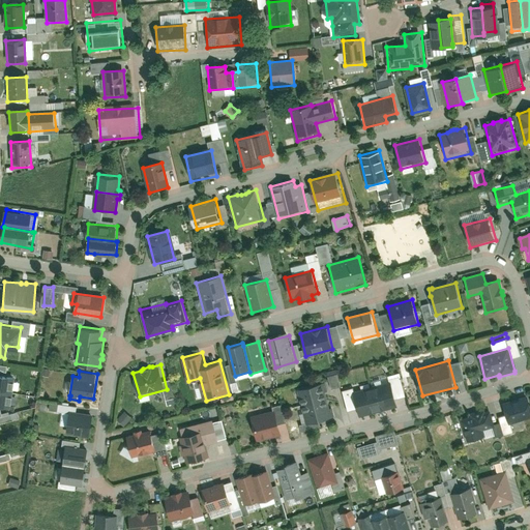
[(333,388),(343,386),(340,373),(330,376),(333,388)]
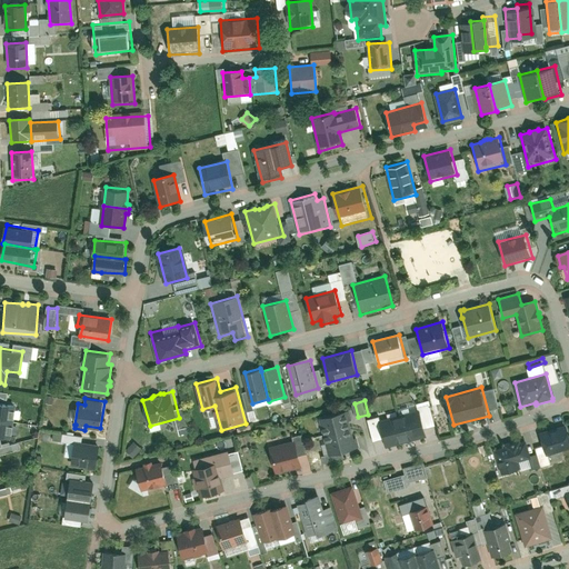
[(0,436),(9,437),(13,406),(0,403),(0,436)]
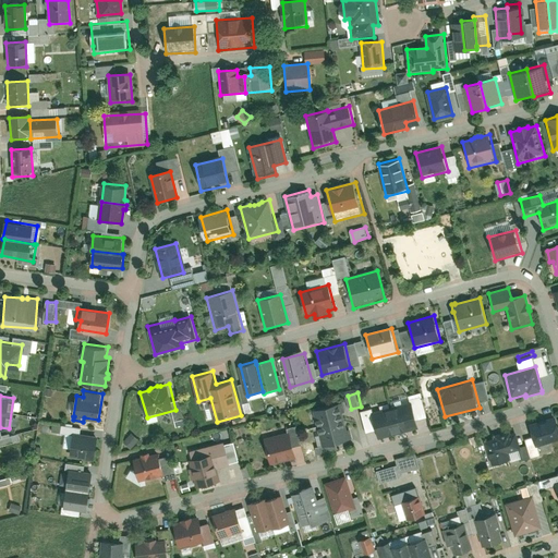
[(399,433),(414,429),(414,426),(419,425),(412,399),(392,404),(399,433)]
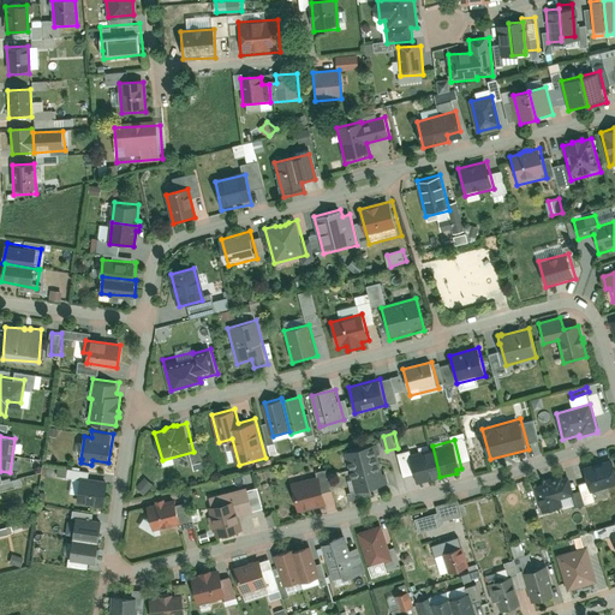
[(351,472),(376,465),(372,454),(380,453),(377,442),(345,451),(351,472)]
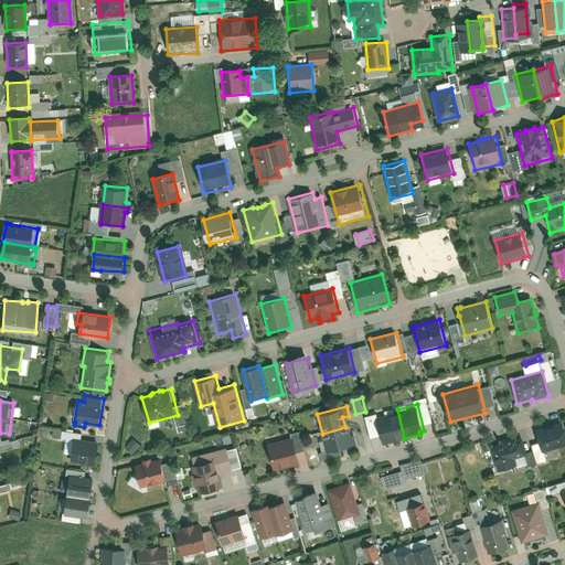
[(388,443),(404,438),(397,409),(376,415),(384,441),(388,440),(388,443)]
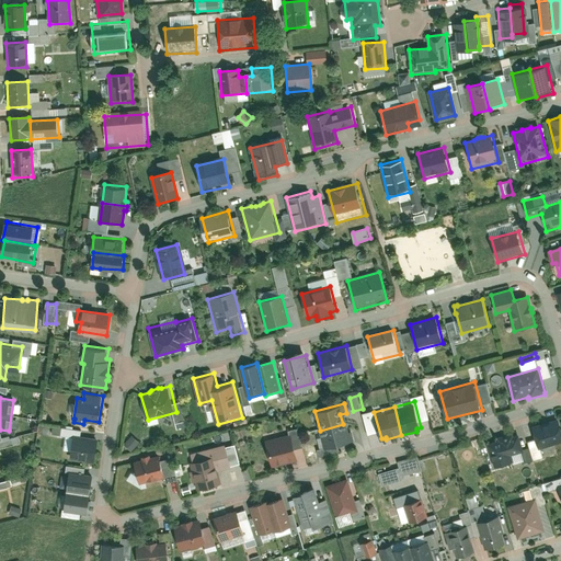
[(560,444),(560,420),(535,426),(541,449),(560,444)]
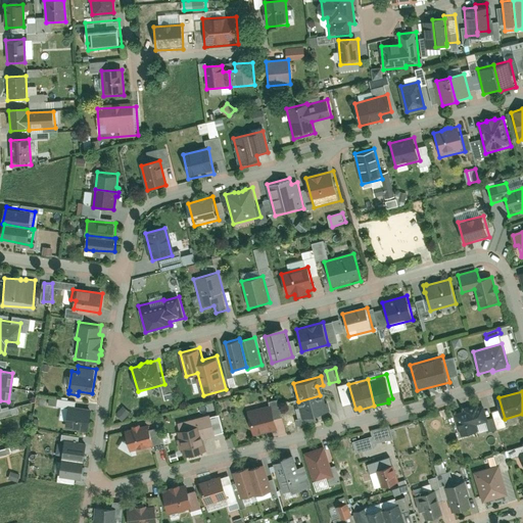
[(328,403),(322,405),(320,395),(298,401),(303,420),(330,413),(328,403)]
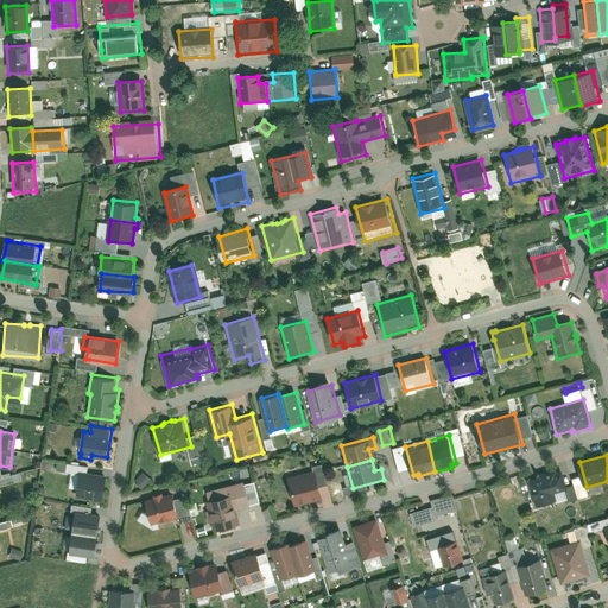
[(287,476),(295,505),(325,496),(317,468),(287,476)]
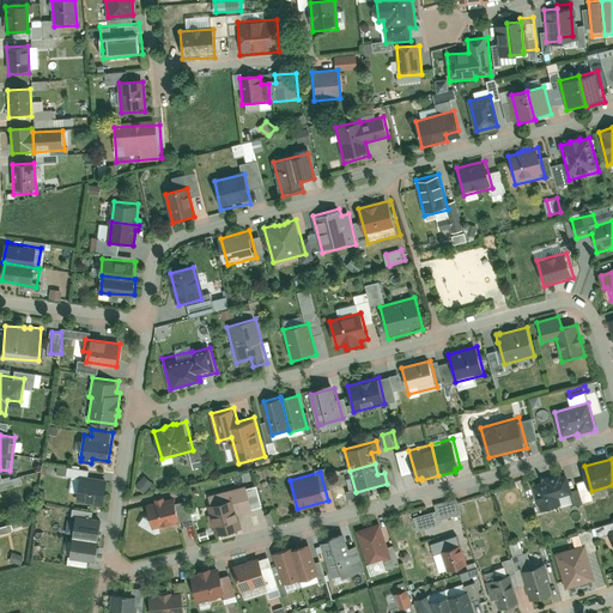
[(575,491),(570,472),(559,474),(559,473),(550,475),(550,478),(540,480),(545,498),(575,491)]
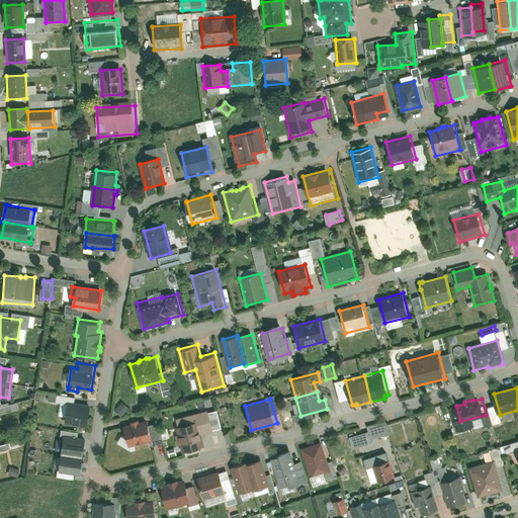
[(68,401),(65,424),(75,425),(77,426),(81,427),(83,426),(90,427),(93,404),(68,401)]
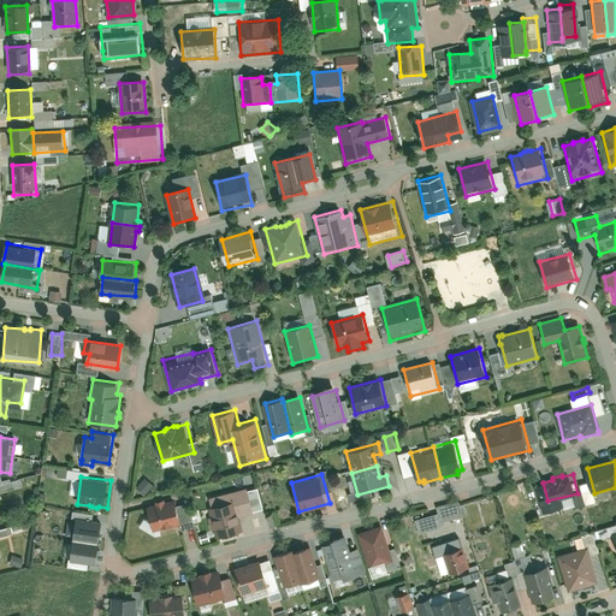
[(211,505),(219,539),(247,532),(243,515),(249,514),(242,489),(214,496),(217,504),(211,505)]
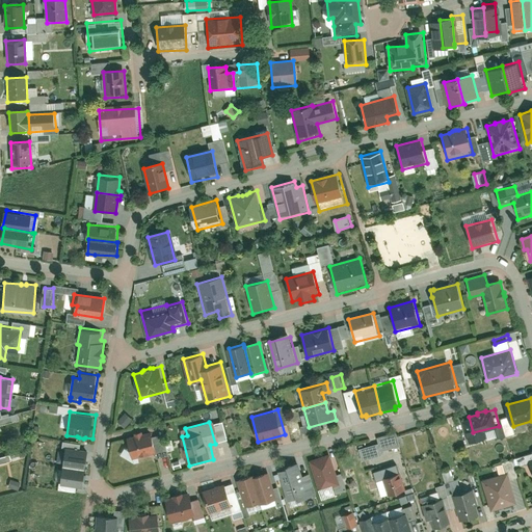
[(127,436),(132,456),(158,450),(153,429),(127,436)]
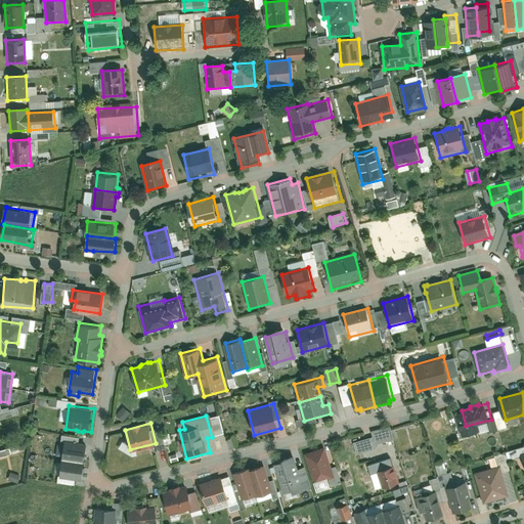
[(379,447),(378,443),(398,438),(394,424),(373,429),(374,436),(355,441),(358,452),(379,447)]
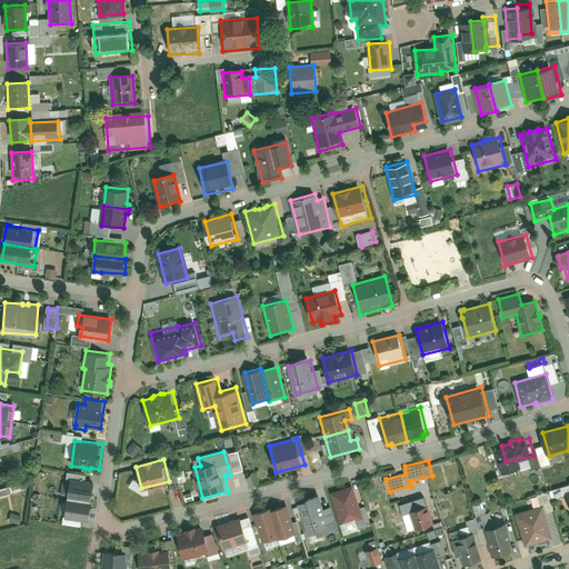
[(88,517),(93,479),(68,477),(63,513),(88,517)]
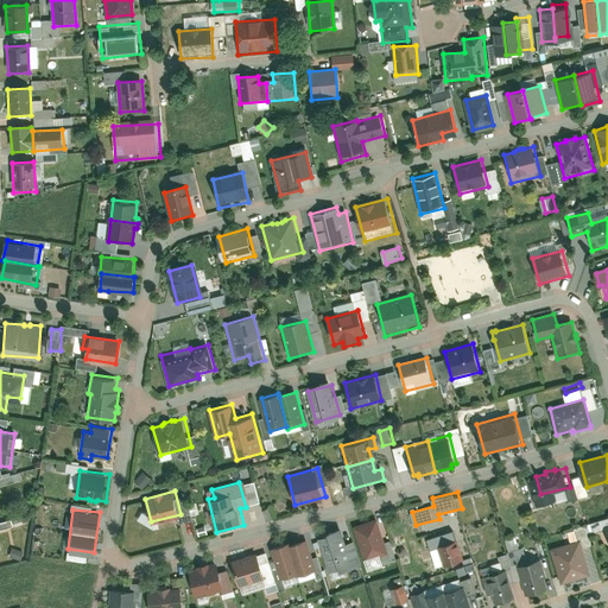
[(356,525),(365,559),(390,553),(380,519),(356,525)]
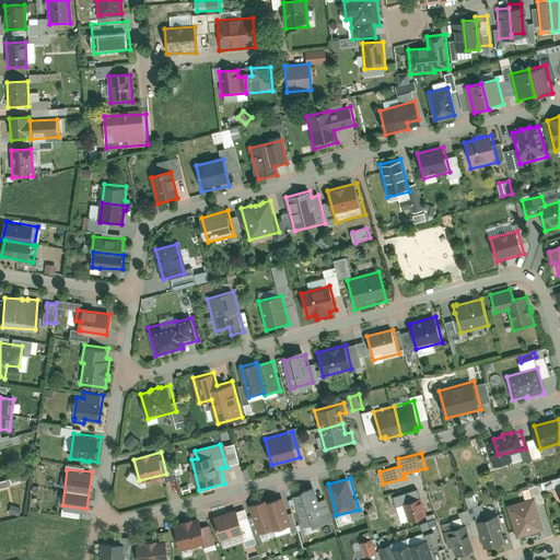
[(295,498),(304,531),(326,525),(315,486),(300,489),(302,496),(295,498)]
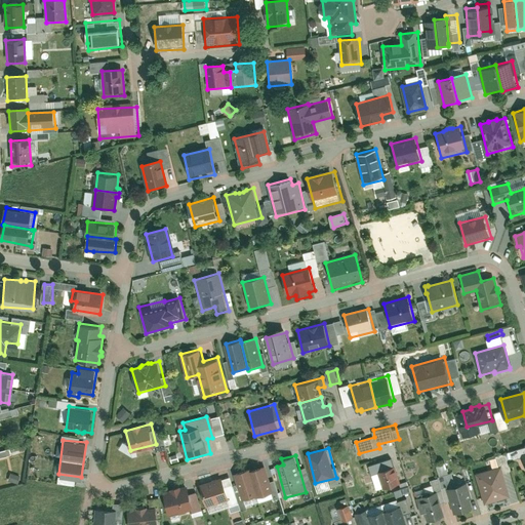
[(382,487),(399,482),(394,462),(377,467),(382,487)]
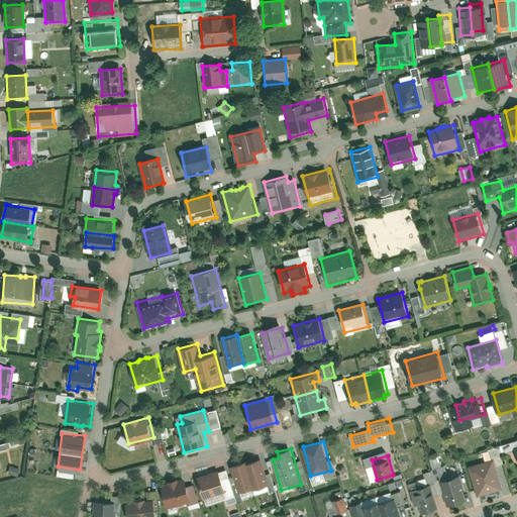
[(255,491),(271,487),(264,458),(248,462),(254,488),(255,491)]
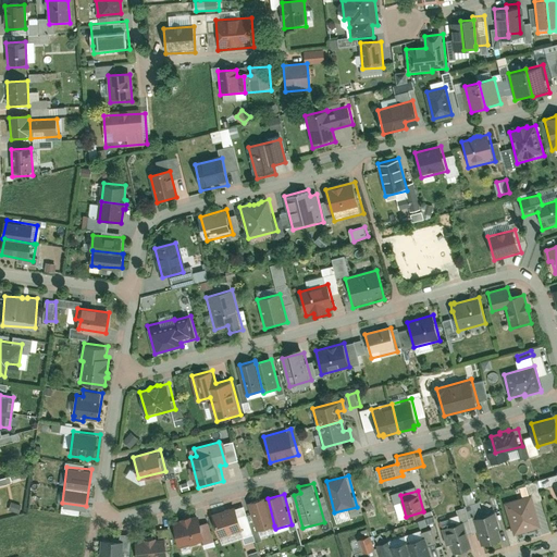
[(507,503),(517,534),(543,527),(532,494),(507,503)]
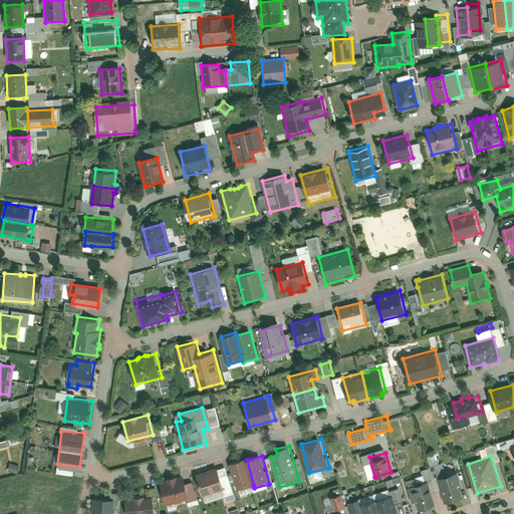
[(238,489),(253,485),(247,460),(247,457),(231,461),(238,489)]
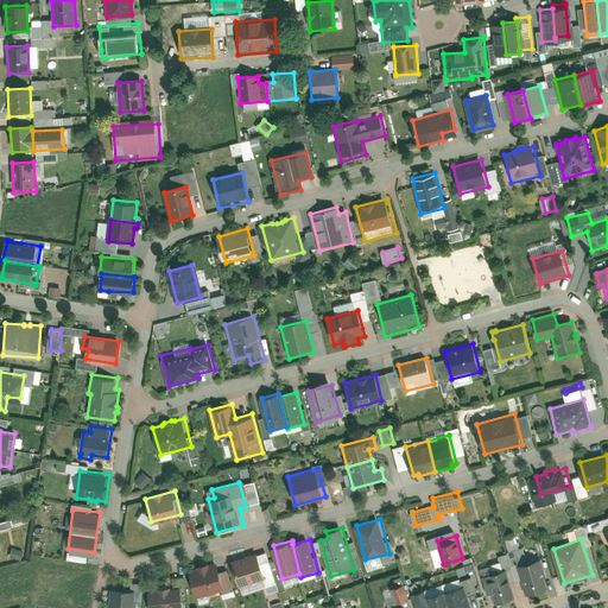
[(266,578),(260,552),(234,559),(241,586),(266,578)]
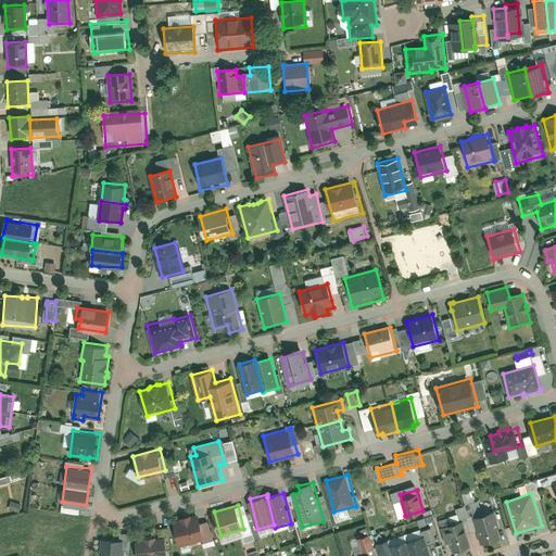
[(475,517),(482,544),(502,538),(500,530),(501,530),(495,510),(475,517)]
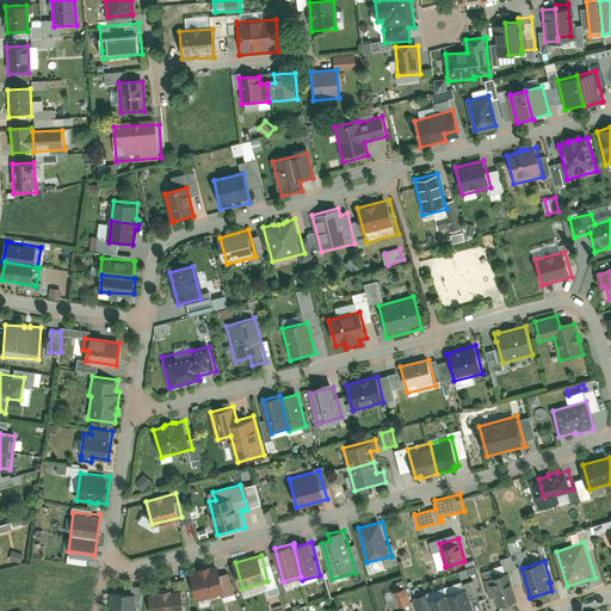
[(191,574),(197,599),(228,592),(222,566),(211,569),(210,565),(201,568),(201,572),(191,574)]
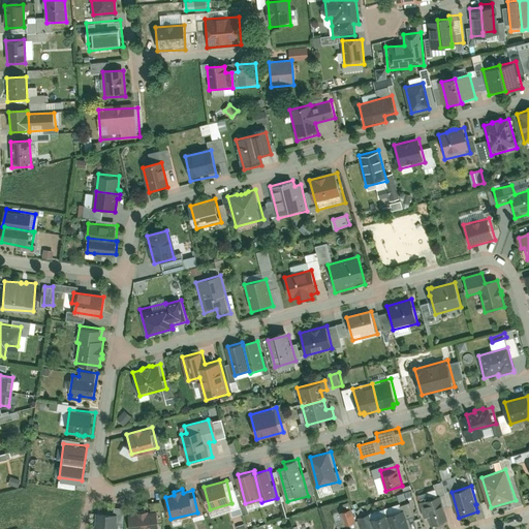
[(424,500),(431,525),(450,519),(442,494),(424,500)]
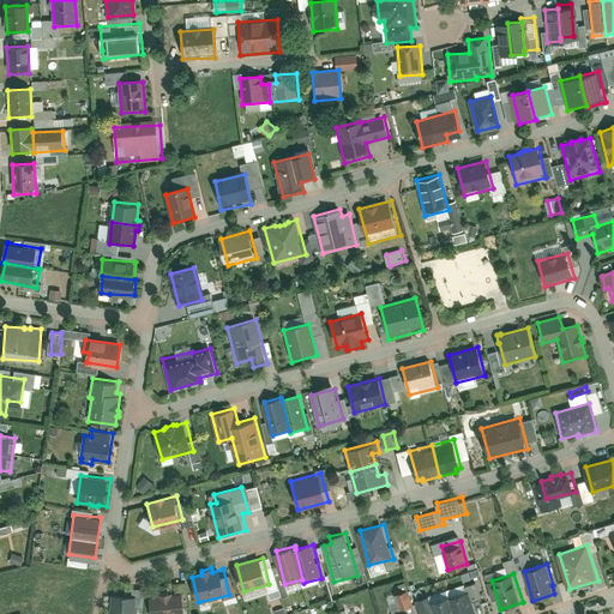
[(182,613),(186,613),(182,591),(174,593),(173,589),(156,591),(156,595),(149,596),(151,613),(182,613)]
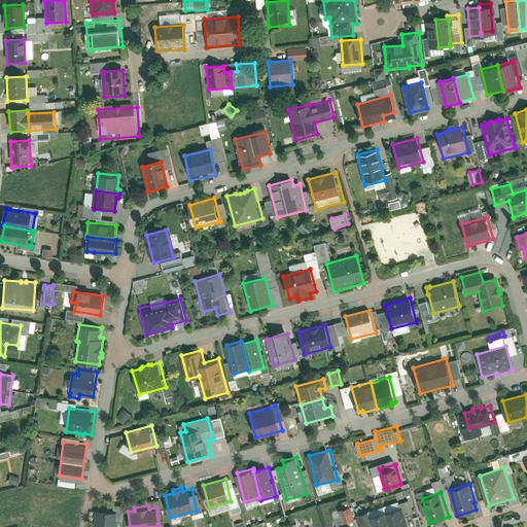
[(409,526),(403,507),(386,513),(390,526),(409,526)]
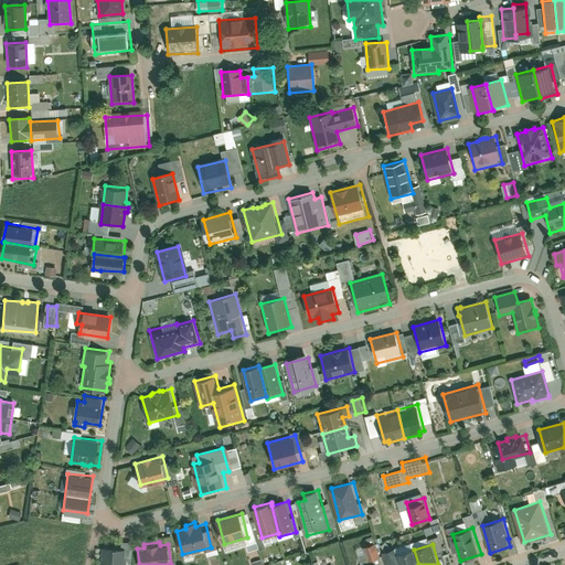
[(126,564),(128,546),(104,545),(102,564),(126,564)]
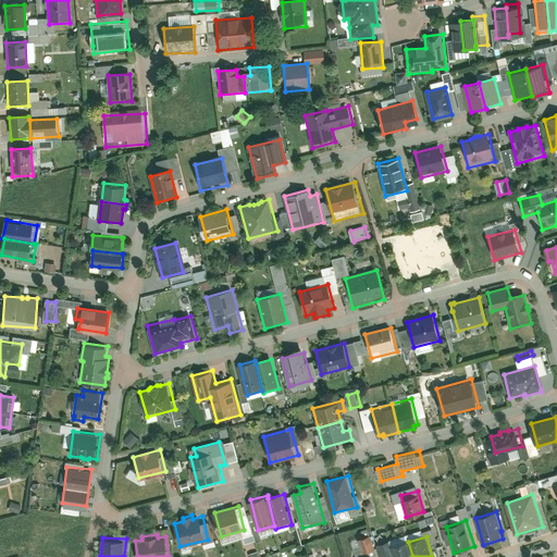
[(412,556),(408,542),(408,541),(390,546),(393,556),(412,556)]
